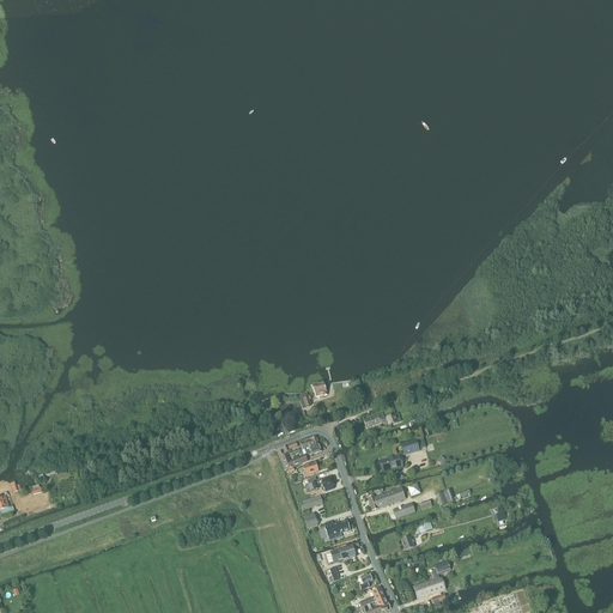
[(319,387),(319,384),(313,387),(316,399),(323,395),(325,396),(328,395),(327,393),(328,393),(327,389),(327,388),(325,388),(323,384),(319,387)]
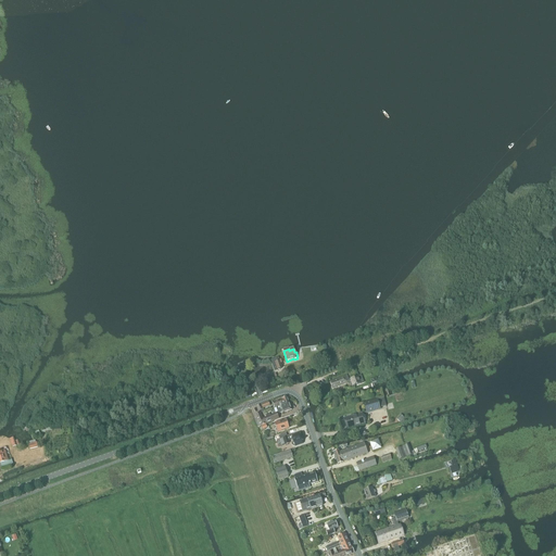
[(350,381),(348,376),(330,382),(333,389),(352,382),(353,388),(365,383),(364,381),(363,382),(363,381),(364,380),(363,377),(359,378),(359,377),(352,380),(350,381)]
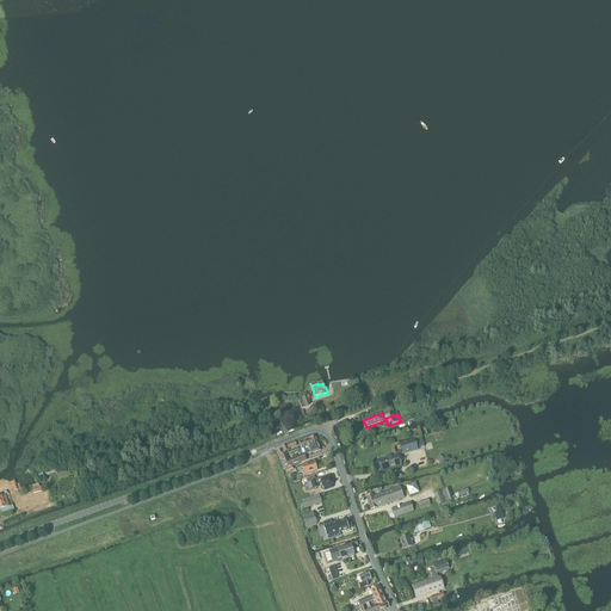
[(303,448),(319,443),(316,437),(310,439),(307,440),(300,443),(302,449),(303,448)]
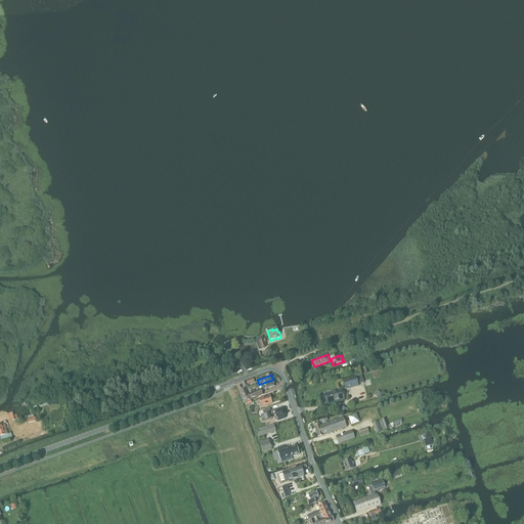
[(344,381),(346,389),(358,386),(356,377),(344,381)]
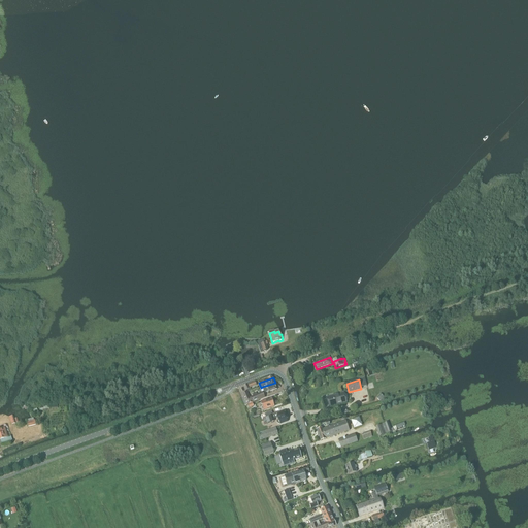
[(275,383),(262,387),(265,393),(268,392),(268,393),(277,390),(275,383)]
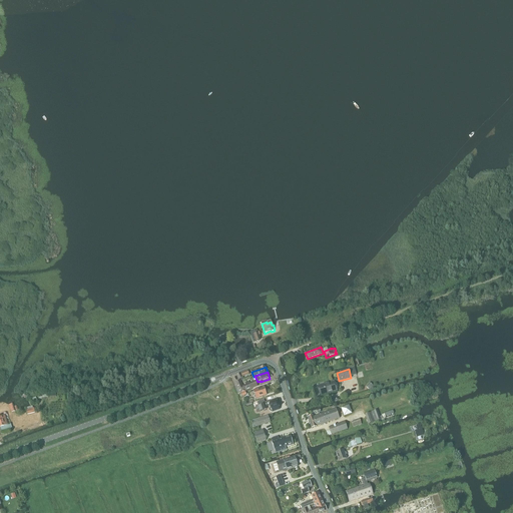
[(240,394),(252,389),(250,384),(242,387),(240,381),(235,383),(237,389),(238,389),(240,394)]
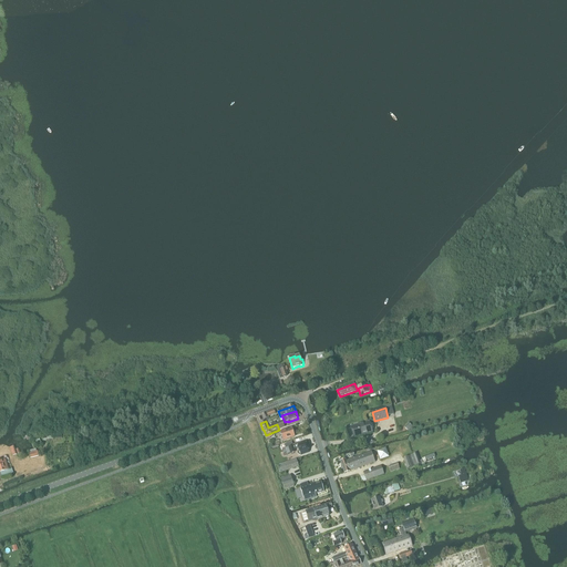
[(370,422),(351,428),(354,437),(373,432),(370,422)]
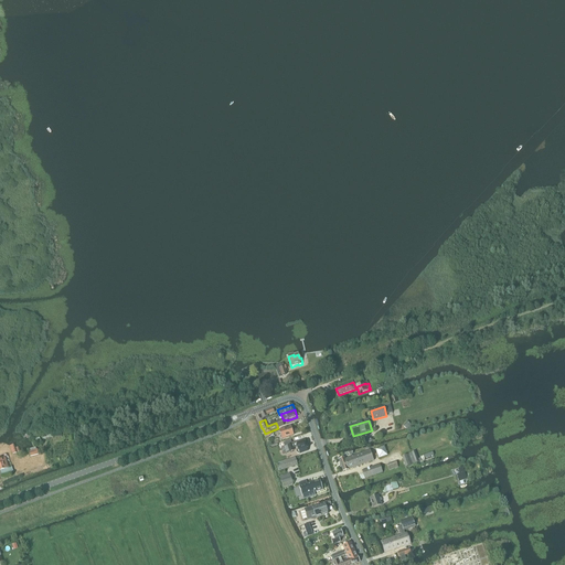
[(281,436),(285,435),(286,438),(294,436),(290,427),(279,430),(281,436)]
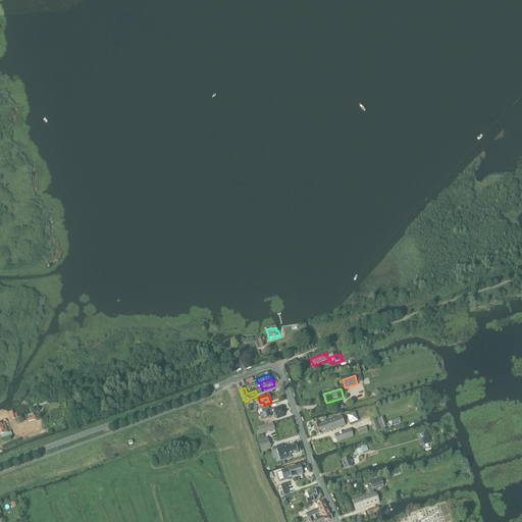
[(13,414),(12,410),(8,412),(11,419),(17,417),(16,413),(13,414)]
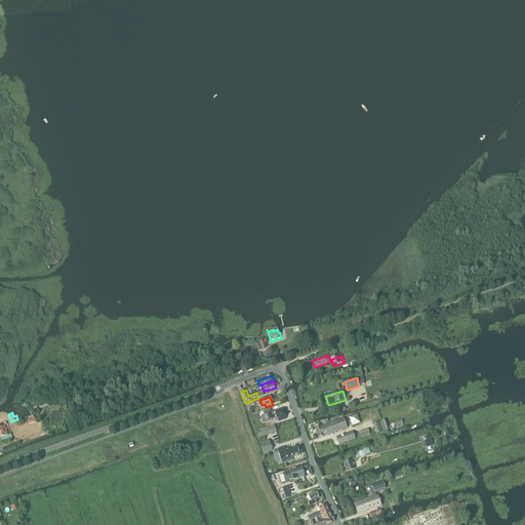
[(276,419),(276,420),(276,421),(277,421),(278,421),(286,419),(285,418),(286,418),(284,412),(276,415),(277,417),(276,417),(276,418),(276,419)]
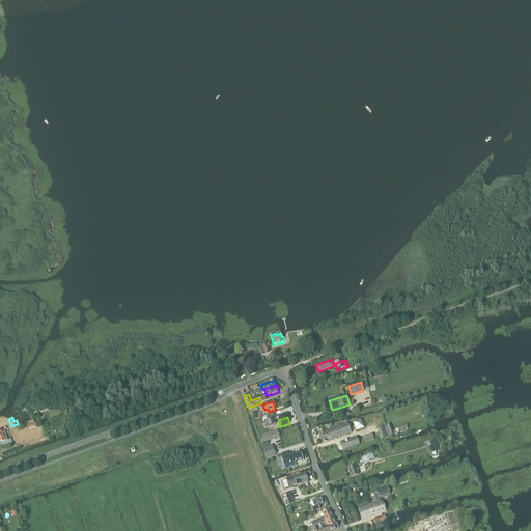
[(323,444),(352,434),(347,423),(325,431),(324,430),(318,432),(323,444)]
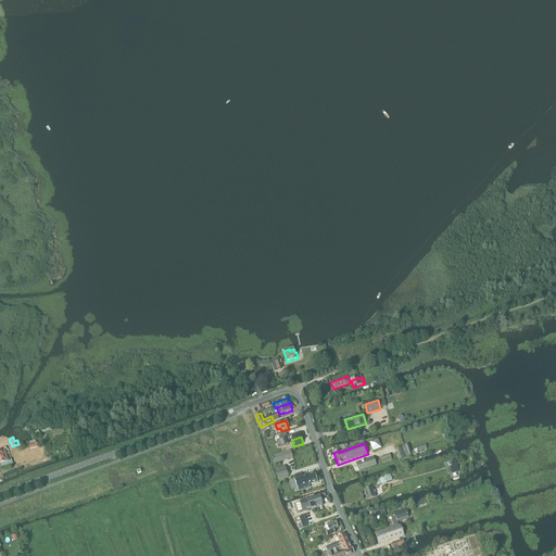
[(396,450),(400,459),(413,455),(408,445),(396,450)]
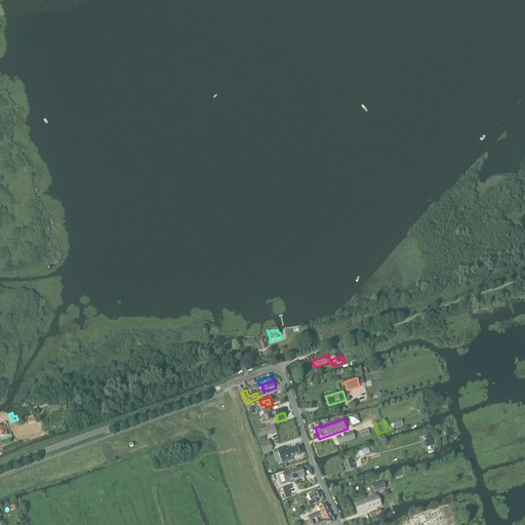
[(8,435),(5,426),(0,426),(0,437),(1,442),(12,439),(11,434),(8,435)]
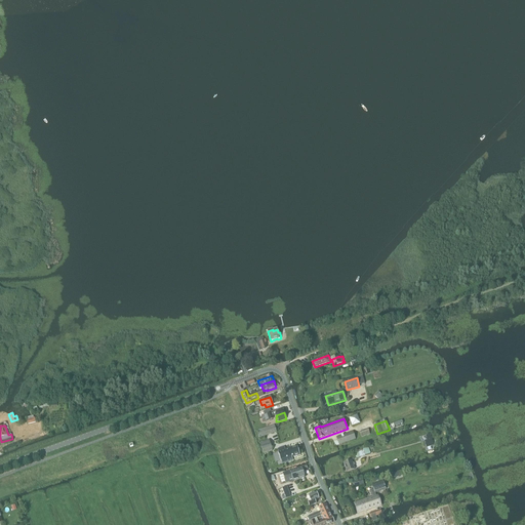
[(261,437),(277,432),(275,427),(259,431),(261,437)]
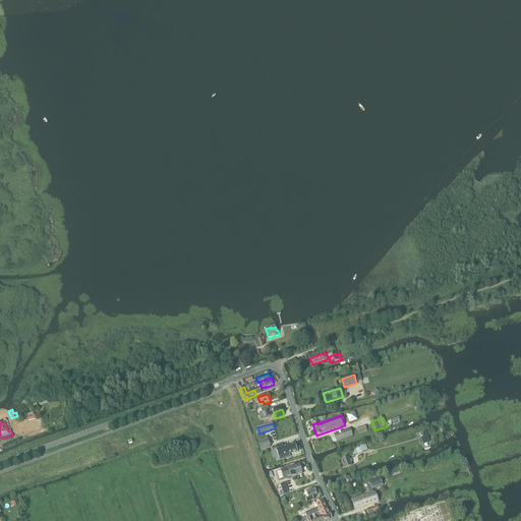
[(337,442),(353,437),(350,428),(334,435),(337,442)]
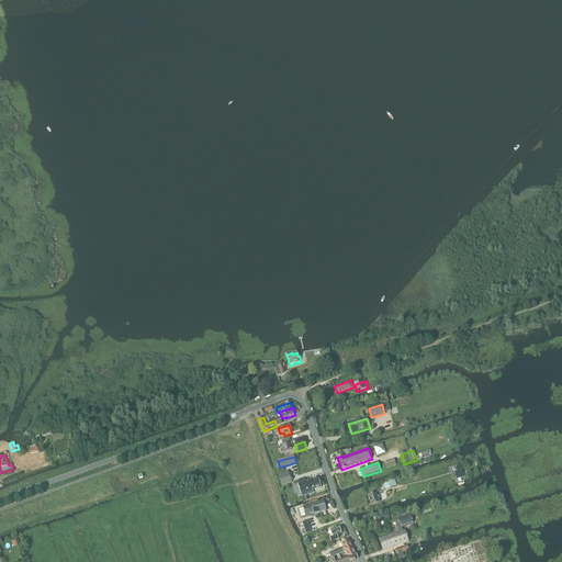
[(460,465),(456,467),(458,472),(454,472),(457,480),(464,478),(460,465)]
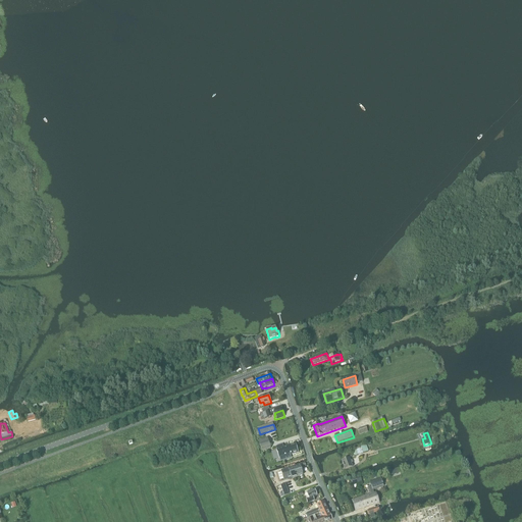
[(262,452),(271,449),(267,438),(259,441),(262,452)]
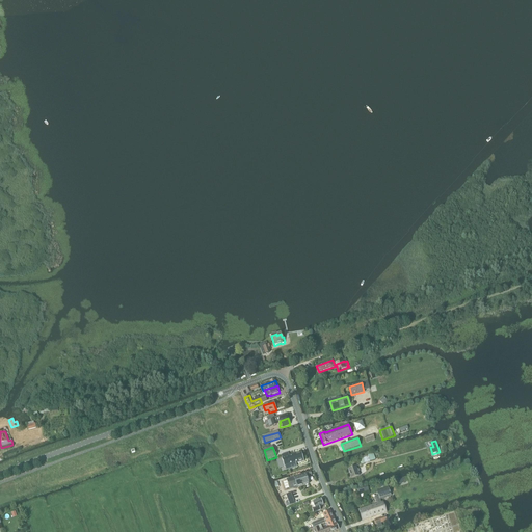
[(283,458),(282,458),(285,468),(286,467),(287,470),(296,467),(295,463),(304,461),(301,452),(289,456),(288,453),(282,455),(283,458)]
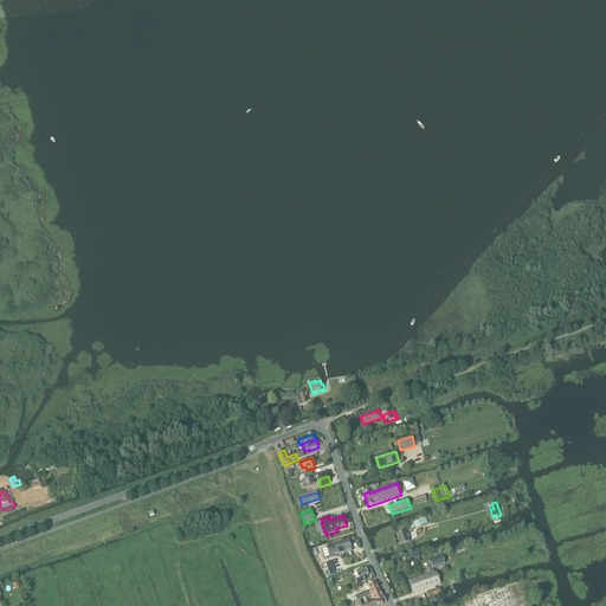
[(425,517),(405,524),(407,532),(429,524),(425,517)]
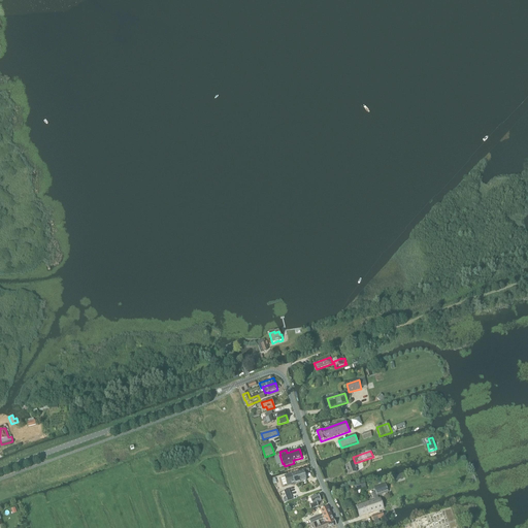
[(345,466),(349,475),(357,472),(355,469),(357,468),(356,466),(355,466),(354,463),(345,466)]
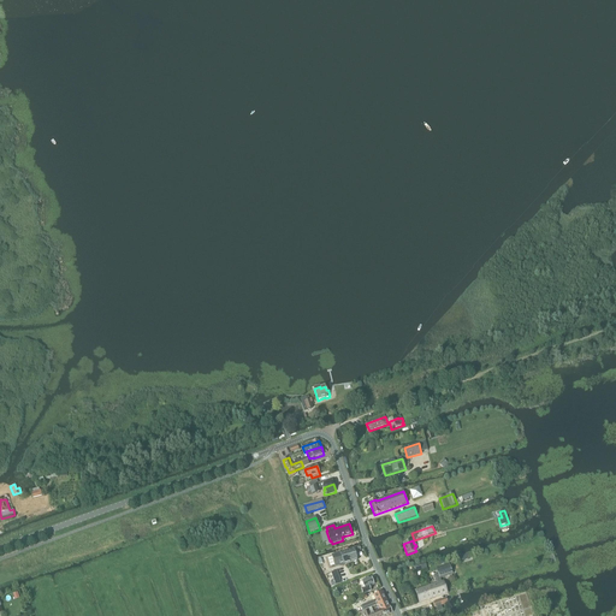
[(348,551),(351,562),(357,561),(355,552),(356,552),(356,551),(361,550),(360,546),(356,548),(356,549),(348,551)]
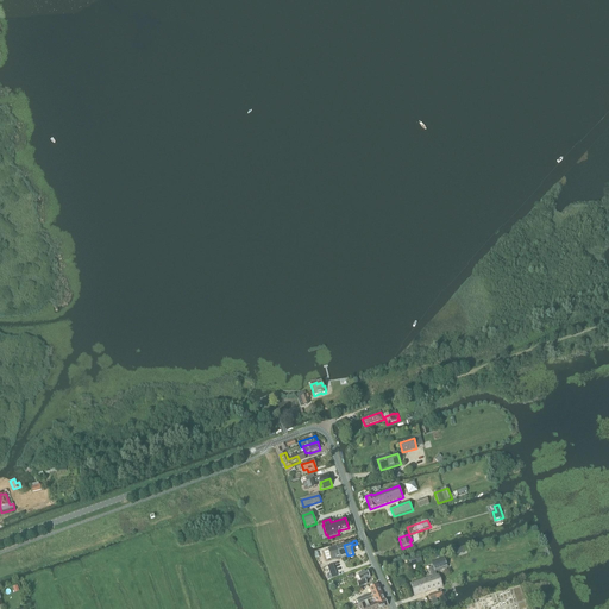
[(347,556),(344,545),(337,547),(325,551),(328,563),(339,558),(347,556)]
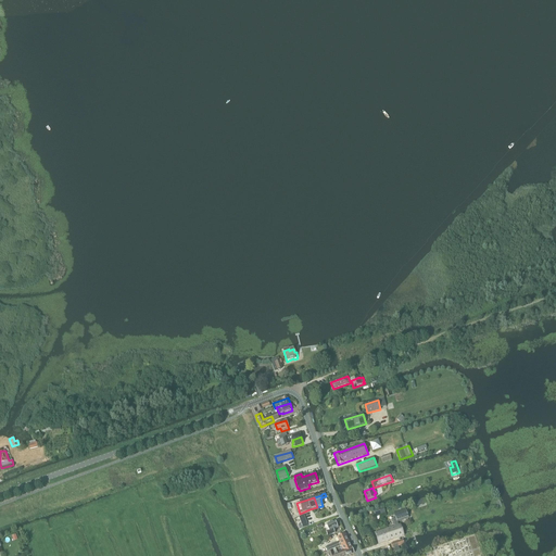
[(397,522),(400,521),(408,518),(405,512),(394,515),(395,518),(396,522),(397,522)]
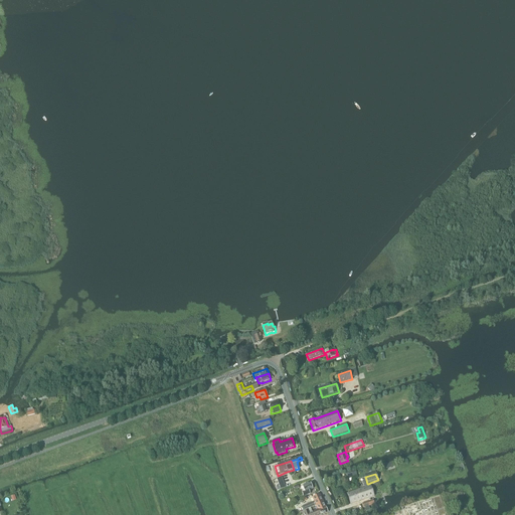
[(291,482),(289,475),(280,478),(282,484),(291,482)]
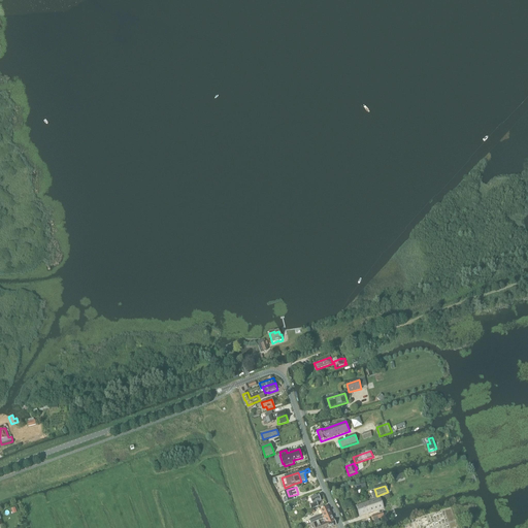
[(374,500),(366,503),(370,514),(380,510),(382,509),(377,496),(376,496),(375,492),(372,493),(374,500)]
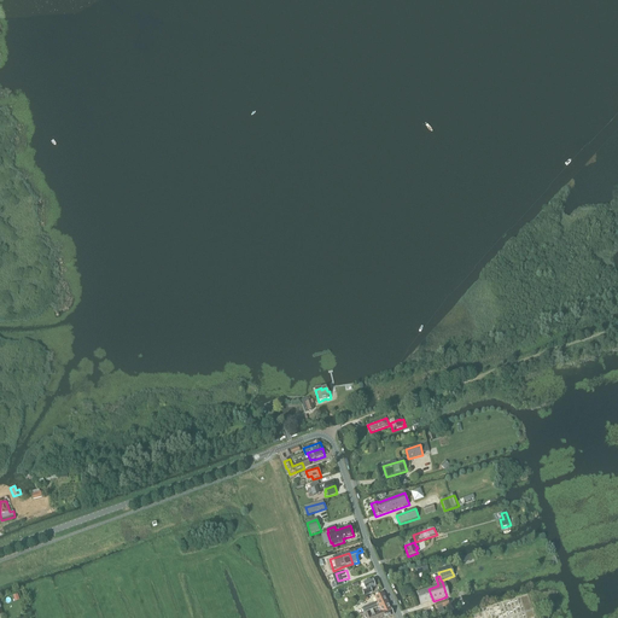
[(366,590),(371,589),(375,587),(374,586),(375,586),(374,583),(373,583),(372,579),(363,583),(366,590)]
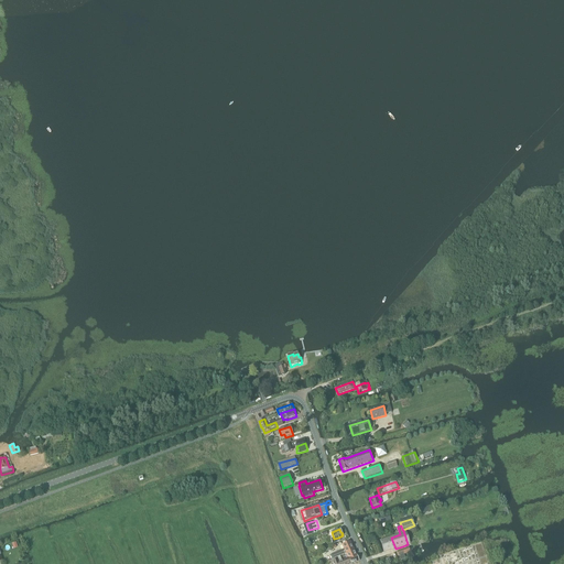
[(396,549),(391,538),(380,541),(384,552),(396,549)]
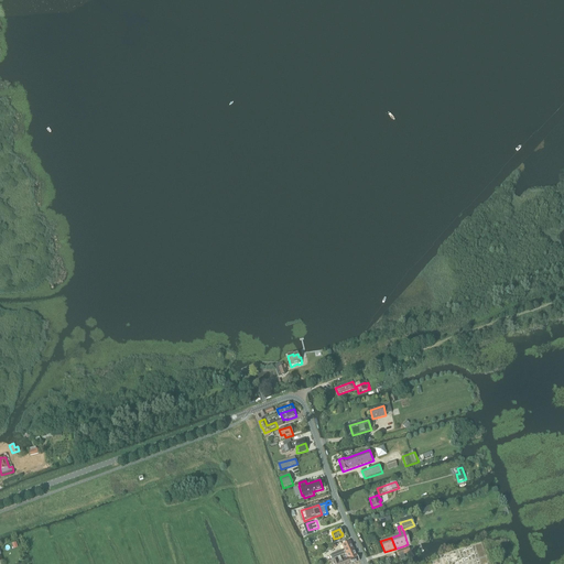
[(344,549),(338,552),(339,556),(346,554),(351,552),(353,553),(355,552),(350,542),(343,545),(344,549)]
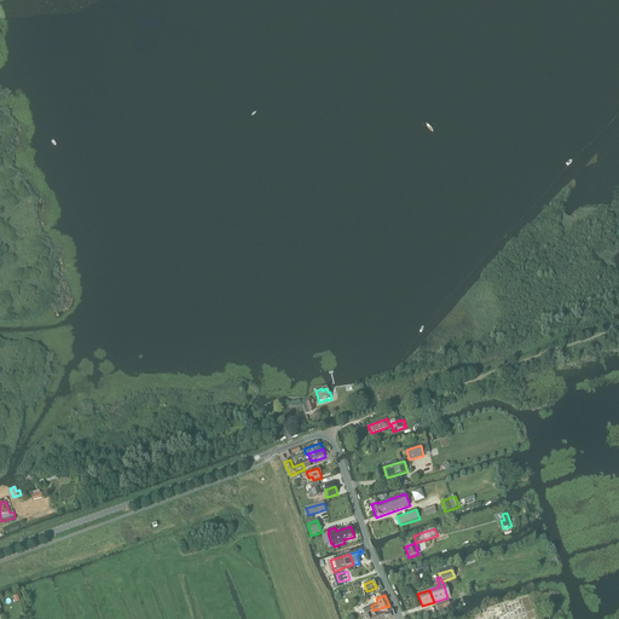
[(443,609),(445,608),(450,607),(449,601),(435,606),(437,611),(439,611),(440,615),(445,613),(443,609)]
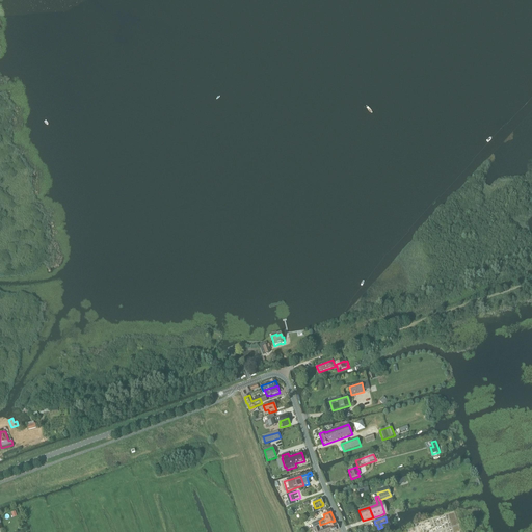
[(331,521),(326,523),(328,527),(329,531),(331,531),(339,530),(335,521),(333,522),(331,521)]
